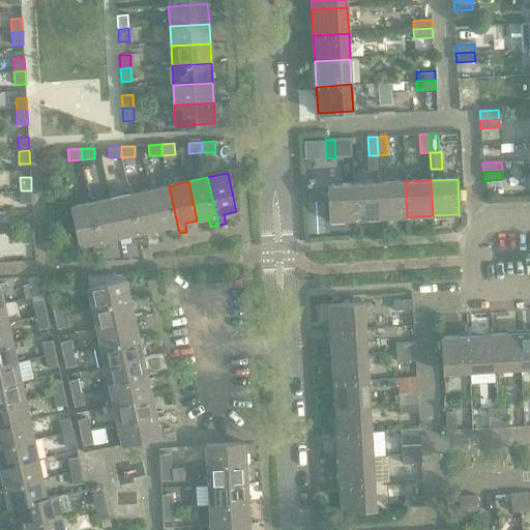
[(405,181),(379,183),(381,218),(407,217),(405,181)]
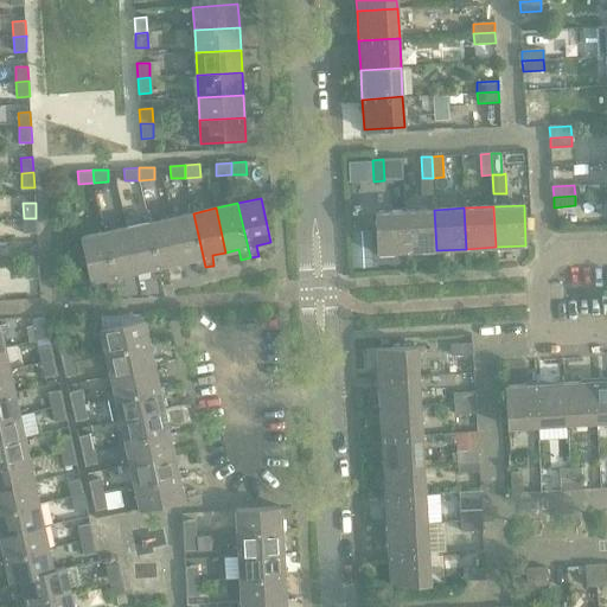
[(434,210),(406,211),(408,251),(436,250),(434,210)]
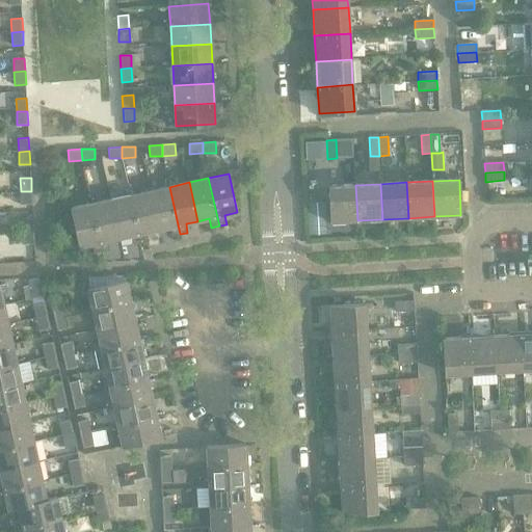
[(357,220),(355,185),(328,187),(330,222),(357,220)]
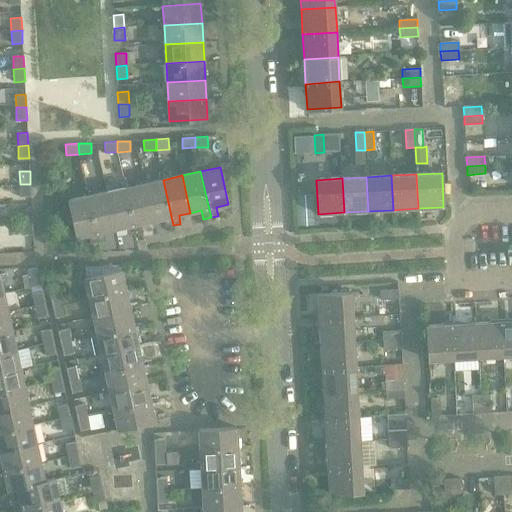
[(163,180),(144,184),(152,221),(164,218),(166,227),(173,225),(163,180)]
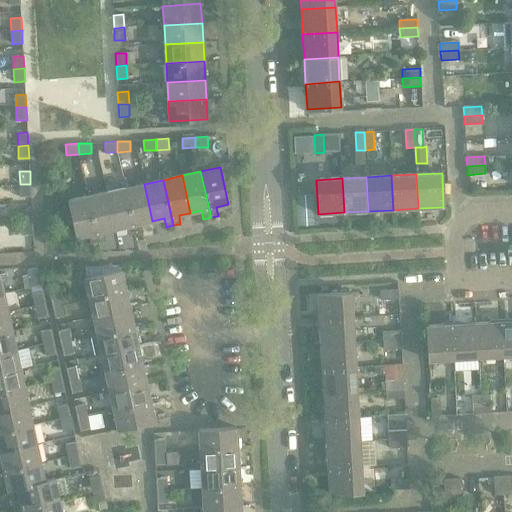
[(30,184),(20,184),(21,197),(31,196),(30,184)]
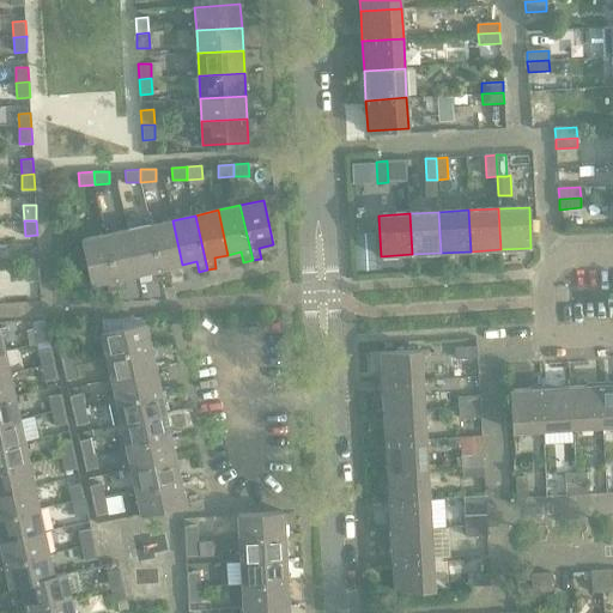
[(173,220),(150,225),(163,280),(171,278),(169,267),(182,265),(173,220)]
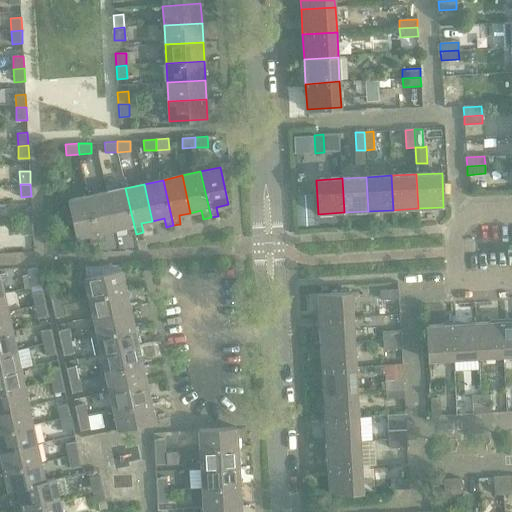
[(125,188),(107,192),(115,229),(126,227),(128,235),(136,234),(125,188)]
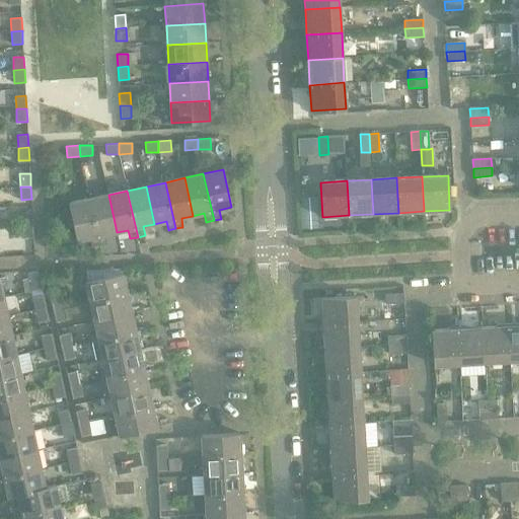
[(108,195),(89,199),(99,245),(106,243),(105,235),(117,232),(108,195)]
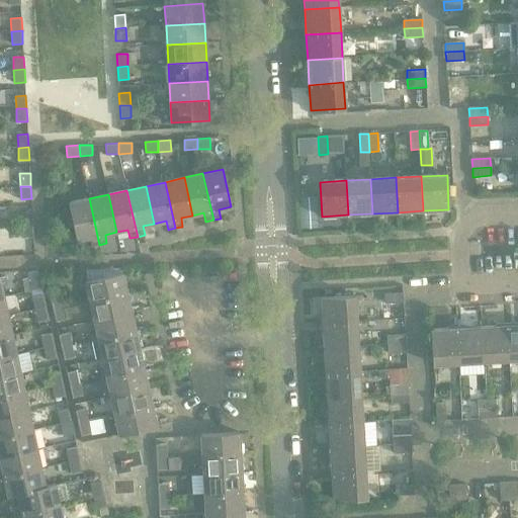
[(99,245),(89,198),(69,202),(78,241),(90,238),(92,247),(99,245)]
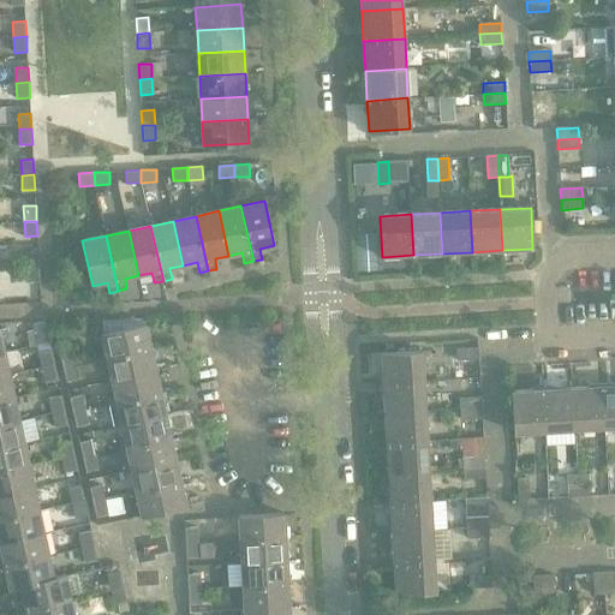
[(25,252),(27,268),(40,267),(39,251),(25,252)]
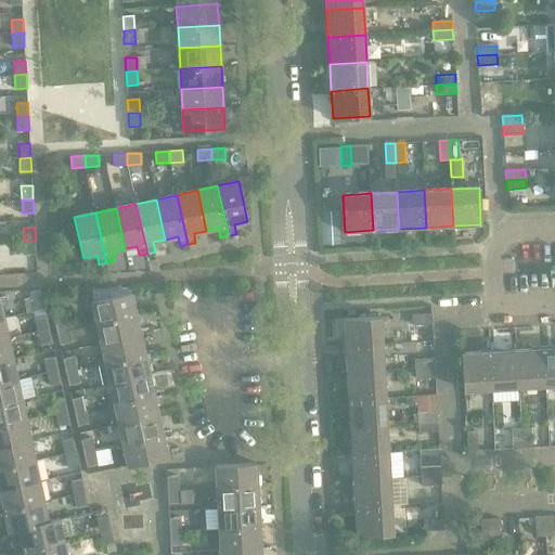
[(36,241),(24,242),(25,255),(36,255),(36,241)]
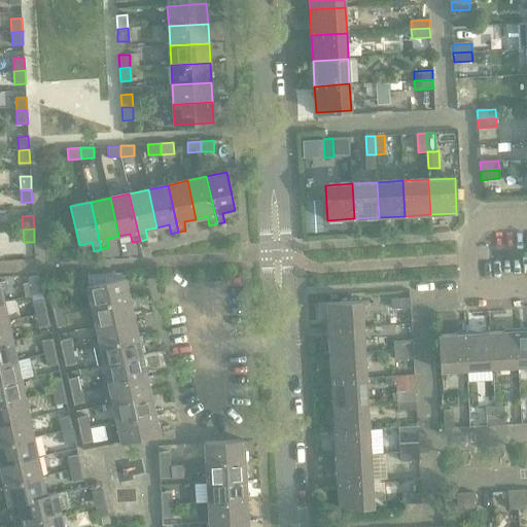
[(86,286),(92,307),(130,299),(125,278),(86,286)]
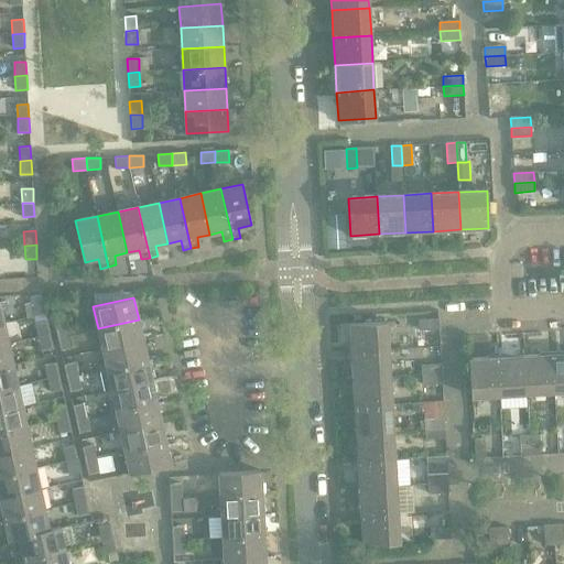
[(45,314),(43,300),(31,303),(34,316),(45,314)]
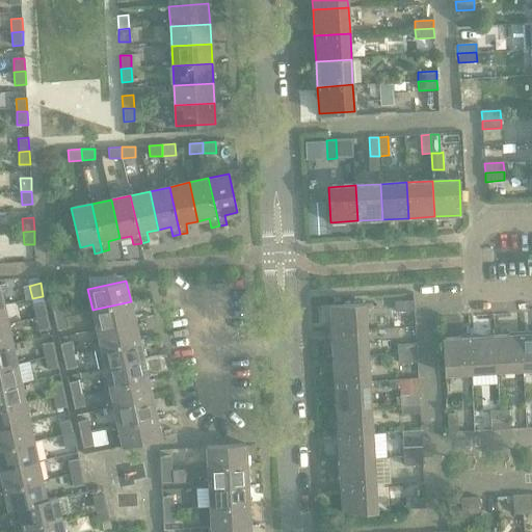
[(131,301),(92,310),(97,329),(135,320),(131,301)]
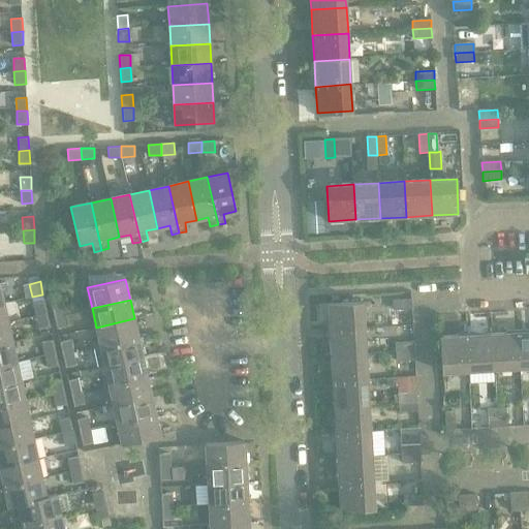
[(411,300),(393,301),(394,310),(411,309),(411,300)]
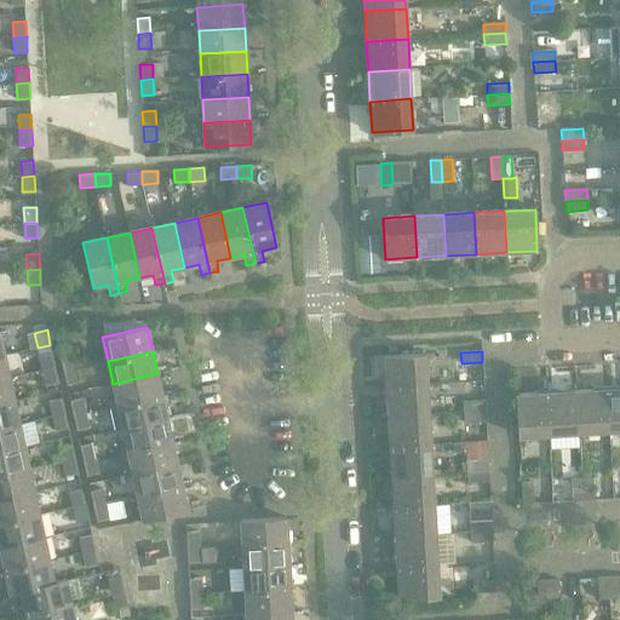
[(40,356),(42,371),(56,368),(52,352),(40,356)]
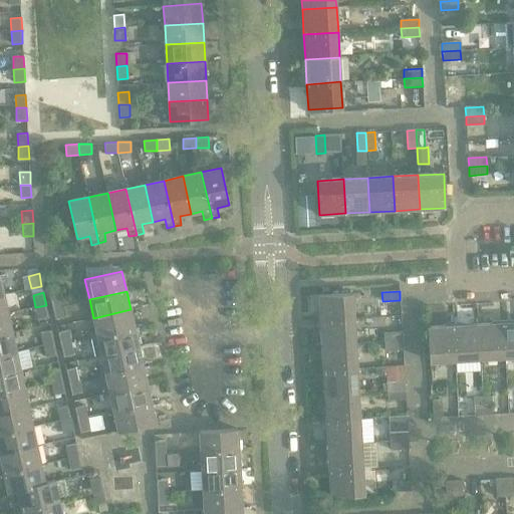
[(49,295),(52,307),(62,305),(59,292),(49,295)]
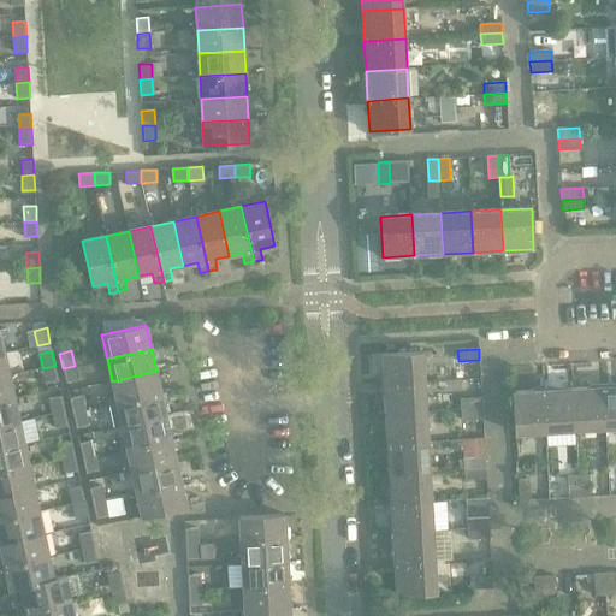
[(381,354),(384,385),(425,383),(422,351),(381,354)]
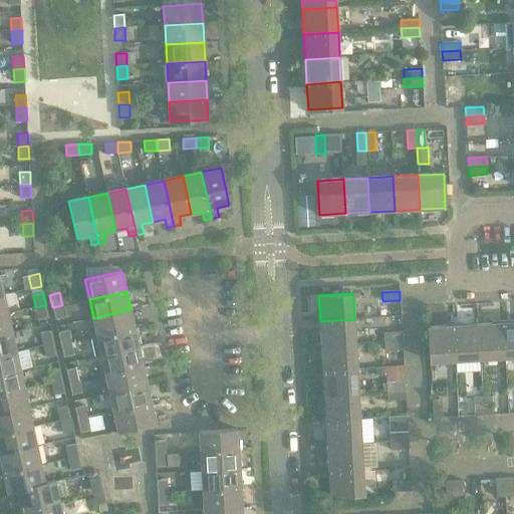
[(0,315),(8,313),(4,295),(0,295),(0,315)]
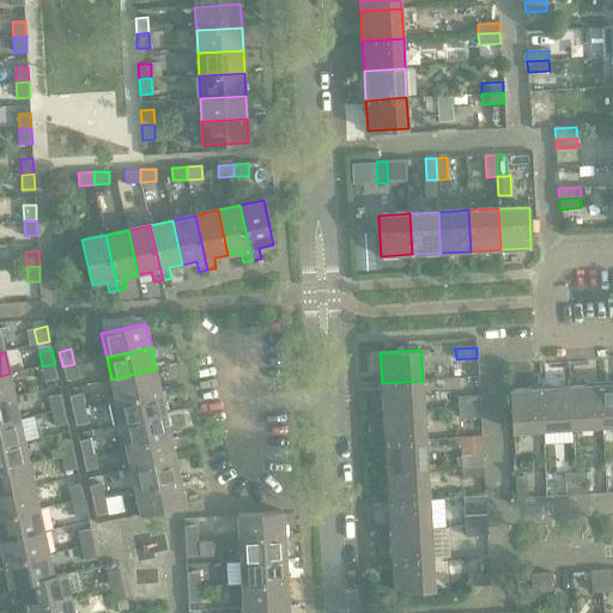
[(55,364),(42,366),(46,382),(58,378),(55,364)]
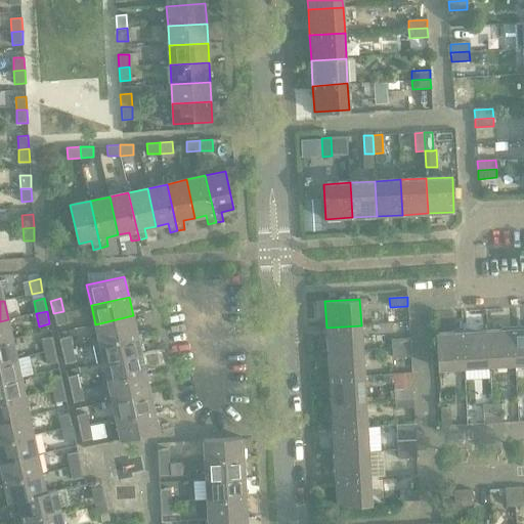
[(63,311),(53,313),(55,325),(67,323),(63,311)]
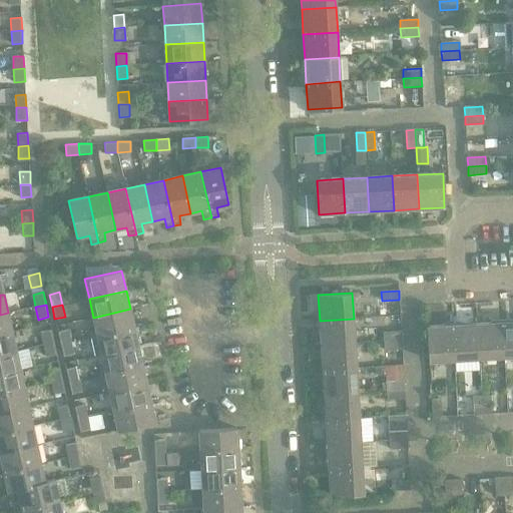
[(130,309),(93,318),(97,336),(134,328),(130,309)]
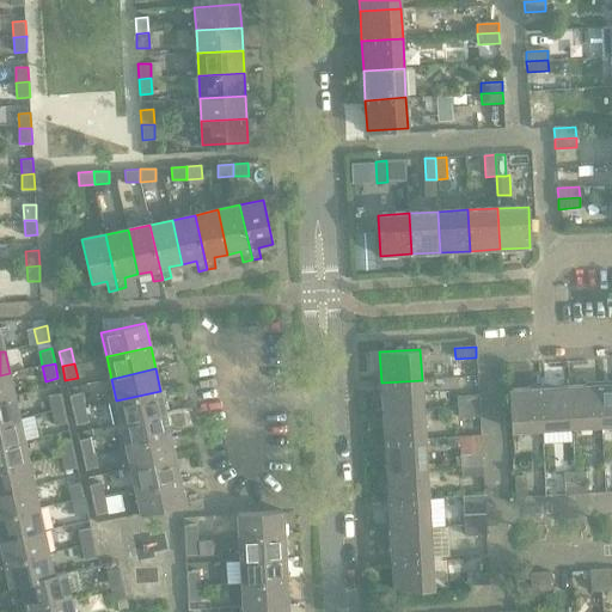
[(10,373),(0,375),(0,397),(14,395),(10,373)]
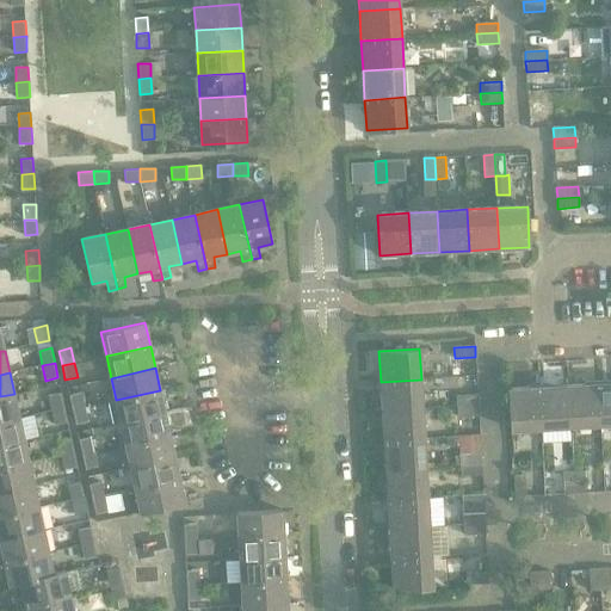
[(421,380),(381,382),(382,411),(423,408),(421,380)]
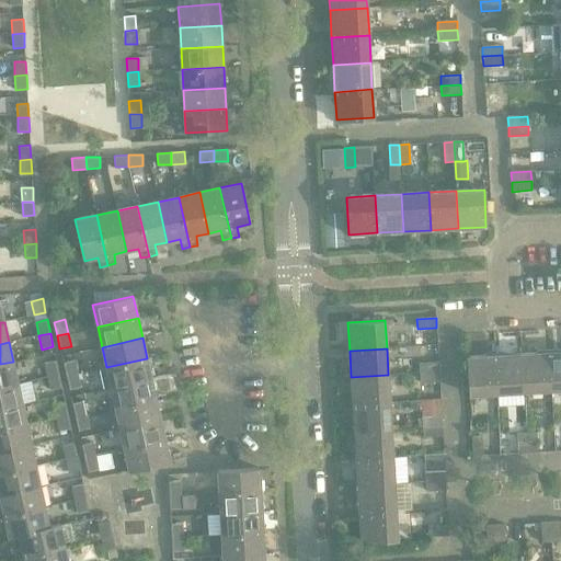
[(560,351),(549,352),(551,390),(560,389),(560,351)]
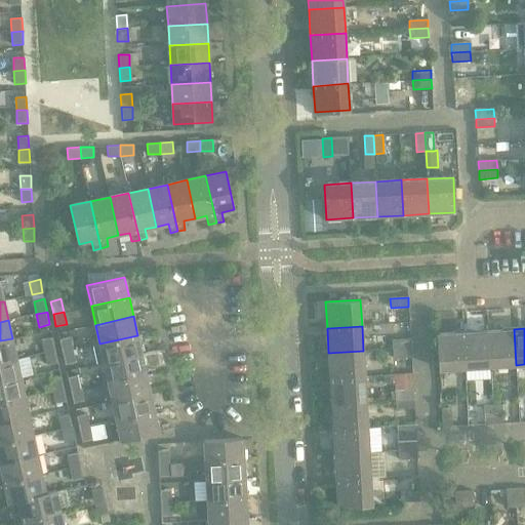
[(514,329),(488,331),(490,366),(516,365),(514,329)]
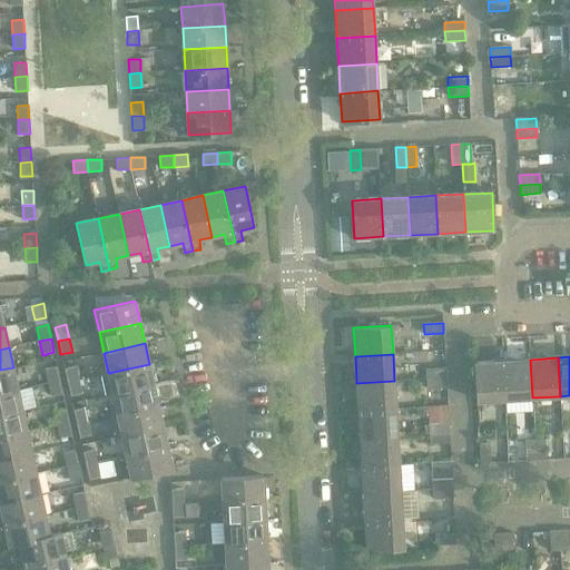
[(530,360),(503,361),(505,400),(532,397),(530,360)]
